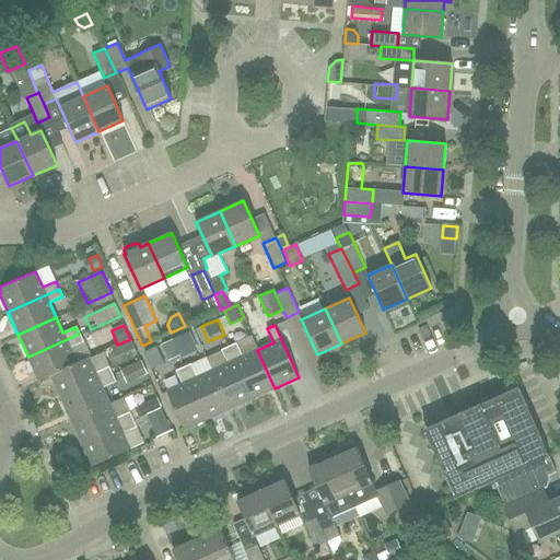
[(174,339),(181,354),(197,347),(190,330),(173,339),(174,339)]
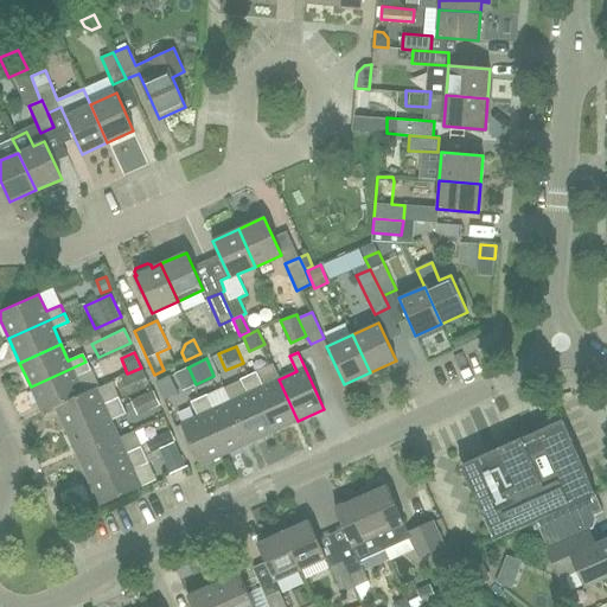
[(85,362),(31,387),(42,413),(55,407),(82,394),(75,377),(89,371),(85,362)]
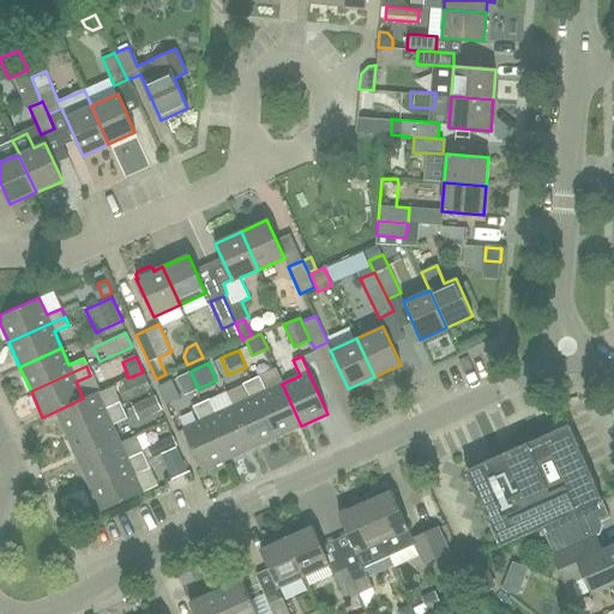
[(128,378),(122,380),(127,391),(148,383),(143,371),(143,372),(128,378)]
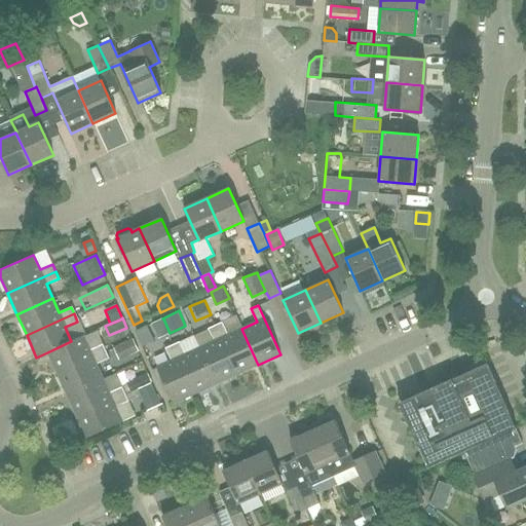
[(170,333),(162,318),(151,324),(158,338),(170,333)]
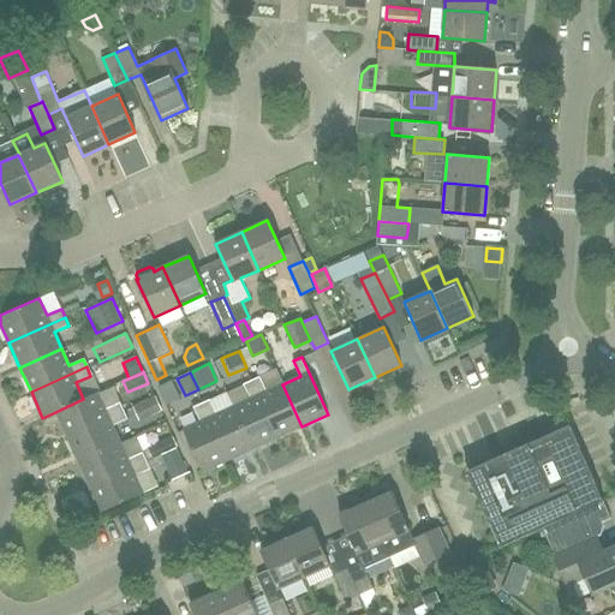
[(261,375),(251,380),(278,437),(302,427),(282,384),(268,390),(261,375)]
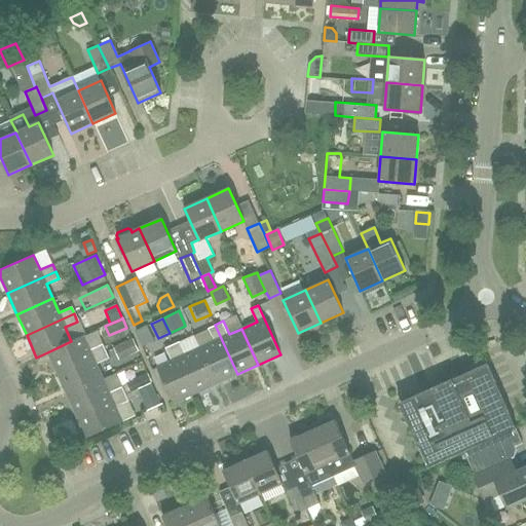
[(237,374),(215,325),(208,328),(214,341),(199,347),(216,384),(237,374)]
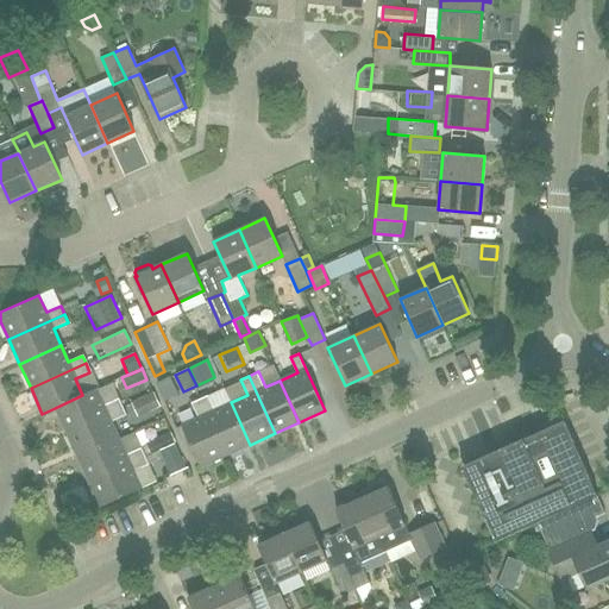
[(82,395),(55,408),(67,433),(123,408),(119,399),(104,405),(96,388),(82,395)]
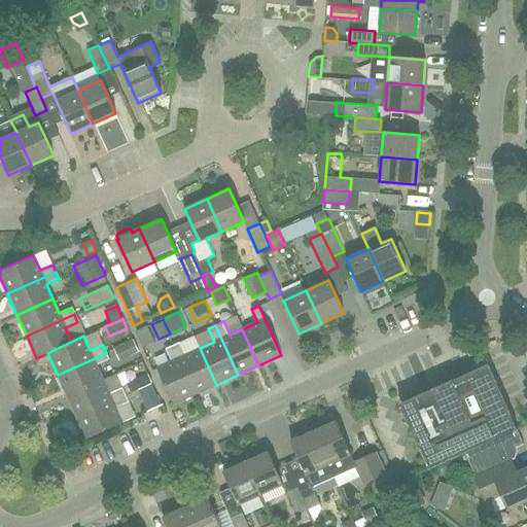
[(133,340),(114,348),(119,360),(138,351),(133,340)]
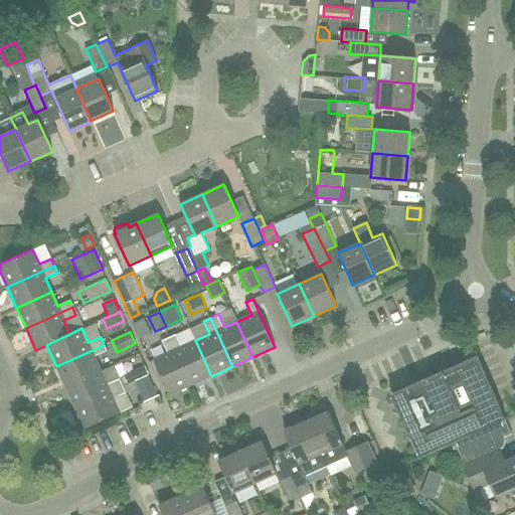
[(176,334),(169,338),(191,385),(211,376),(195,340),(182,346),(176,334)]
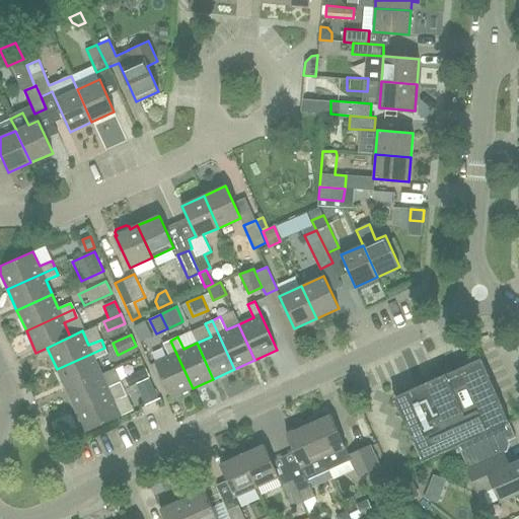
[(163,344),(169,356),(154,363),(170,398),(193,388),(170,341),(163,344)]
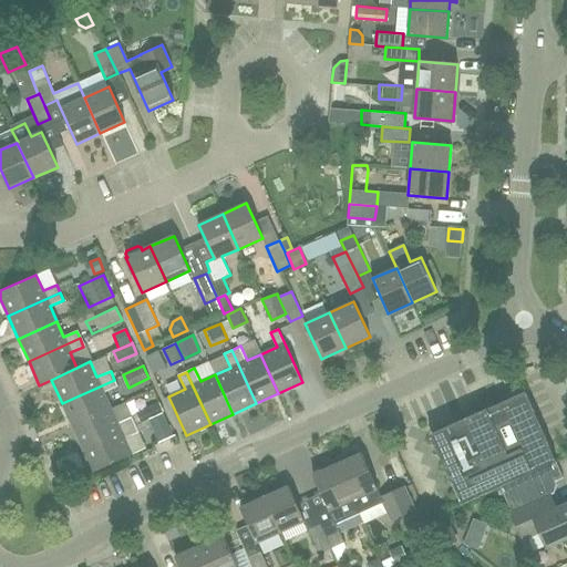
[(117,387),(114,380),(62,403),(72,425),(111,408),(104,392),(117,387)]
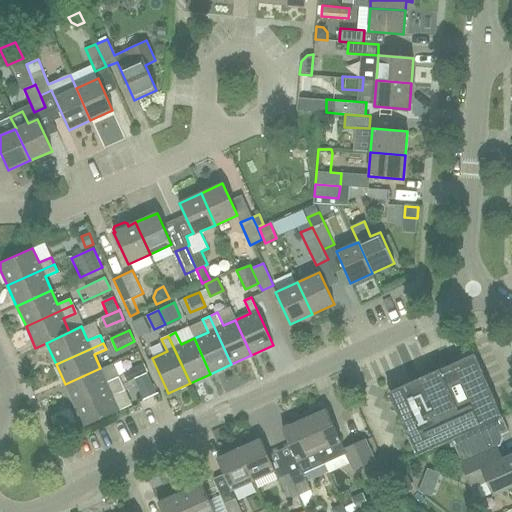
[(451,439),(501,416),(481,373),(479,373),(478,372),(479,371),(480,370),(479,369),(474,356),(473,355),(472,355),(471,355),(464,359),(463,359),(463,360),(463,361),(461,362),(460,360),(423,377),(425,381),(416,391),(412,387),(407,390),(405,387),(405,386),(404,386),(390,391),(390,392),(389,393),(389,394),(396,409),(416,454),(451,439)]
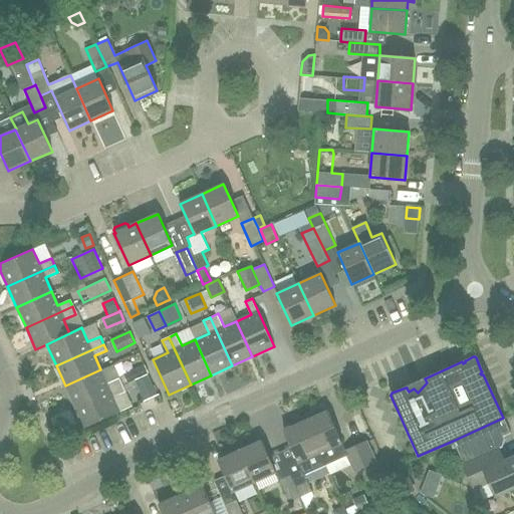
[(100,369),(65,386),(74,407),(122,384),(119,377),(106,383),(100,369)]
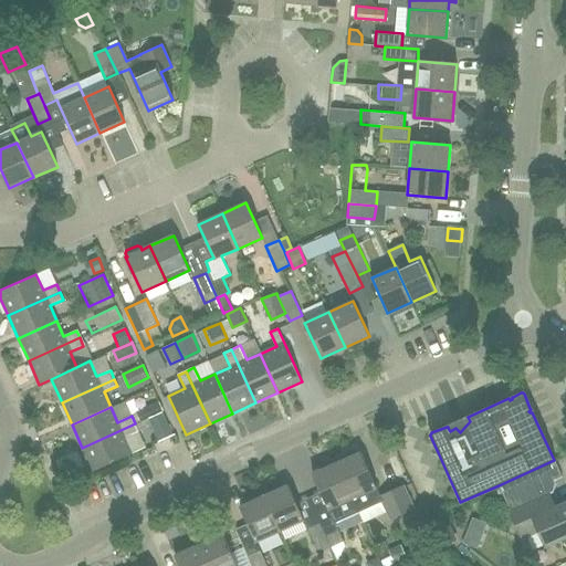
[(135,423),(147,418),(148,418),(145,410),(132,416),(135,423)]
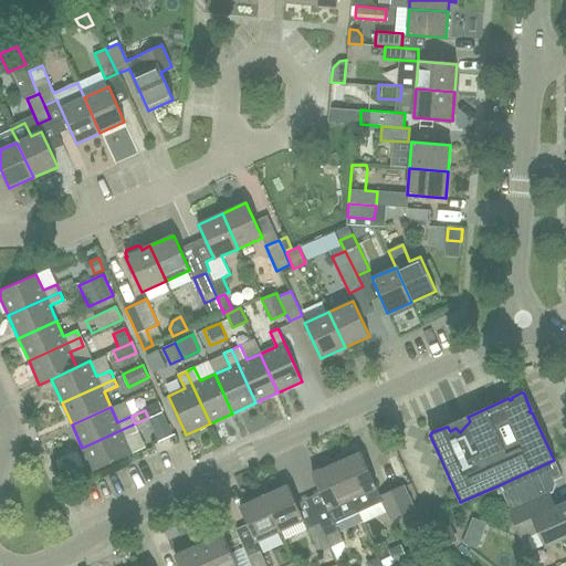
[(163,412),(148,419),(158,442),(174,436),(163,412)]
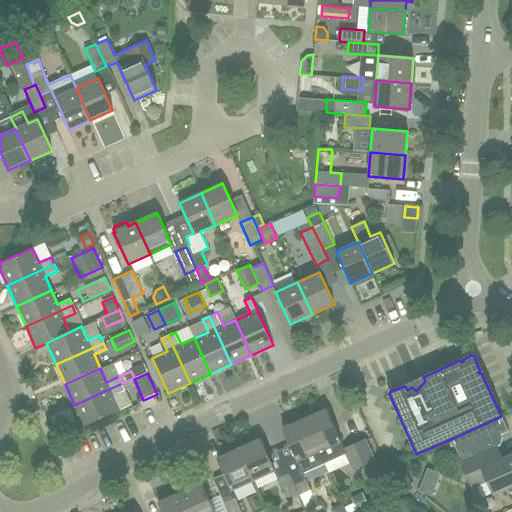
[(122,383),(74,405),(84,426),(119,410),(113,396),(125,390),(122,383)]
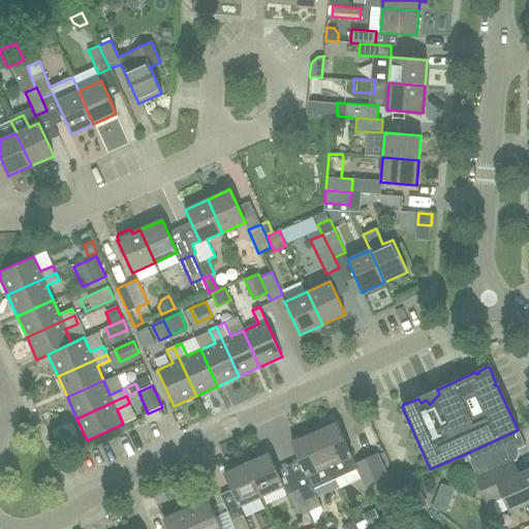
[(314,433),(336,479),(356,470),(364,486),(389,475),(378,453),(355,462),(337,423),(336,424),(335,421),(332,419),(321,425),(320,427),(321,430),(314,433)]
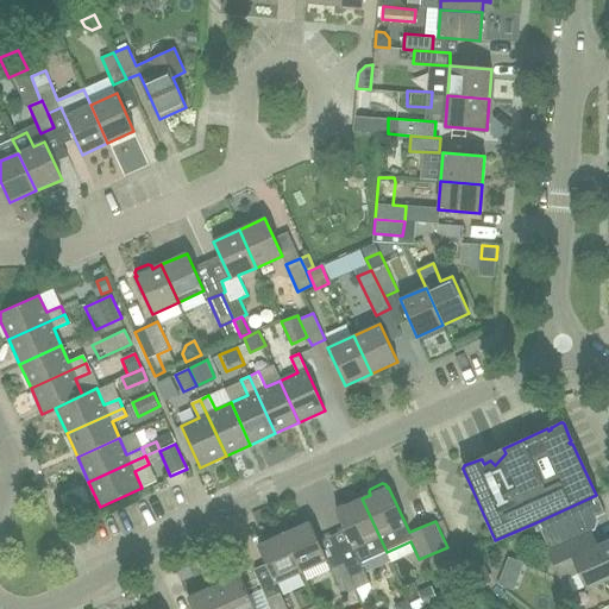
[(579,570),(586,588),(608,577),(608,540),(585,552),(578,538),(594,531),(597,521),(596,518),(604,514),(596,495),(537,522),(548,548),(547,550),(560,578),(579,570)]
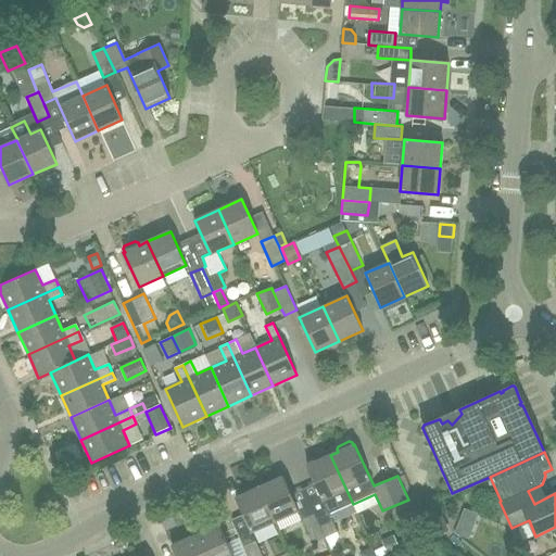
[(353,504),(330,455),(306,466),(323,501),(311,506),(325,538),(337,531),(329,515),(353,504)]
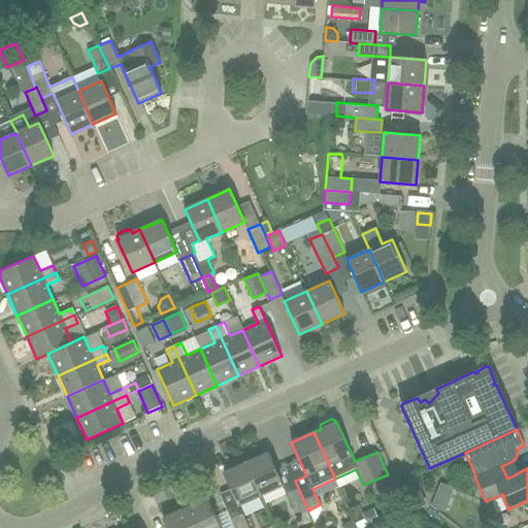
[(261,495),(284,485),(269,453),(246,462),(261,495)]
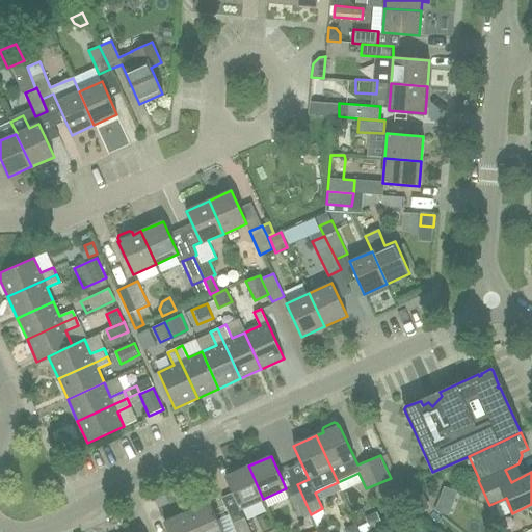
[(263,499),(248,466),(225,476),(240,509),(263,499)]
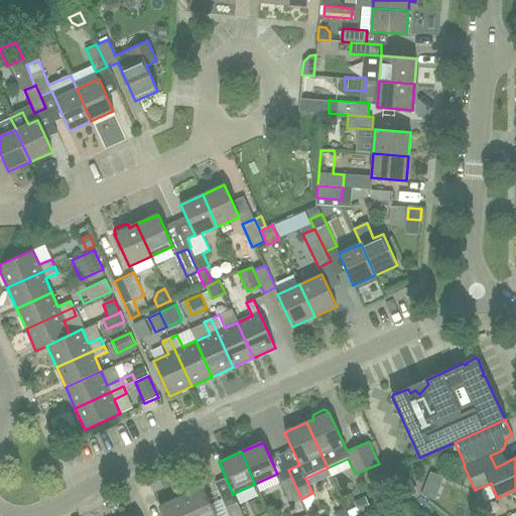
[(301,499),(288,470),(277,474),(290,504),(301,499)]
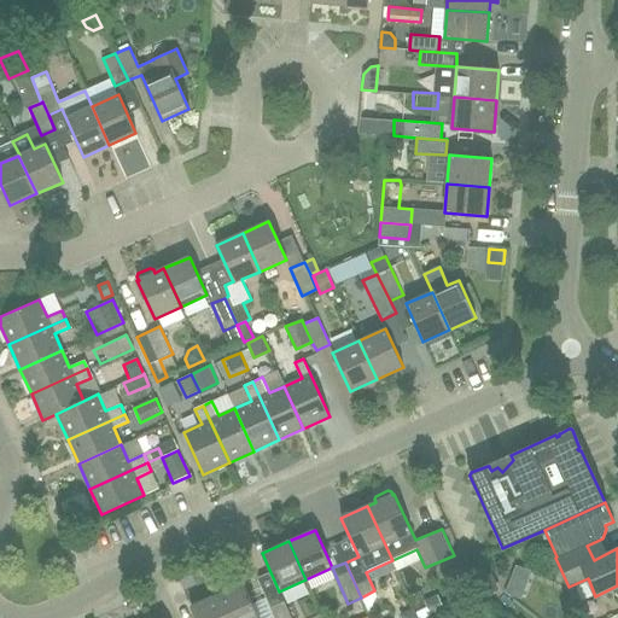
[(258,617),(244,583),(217,595),(227,617),(258,617)]
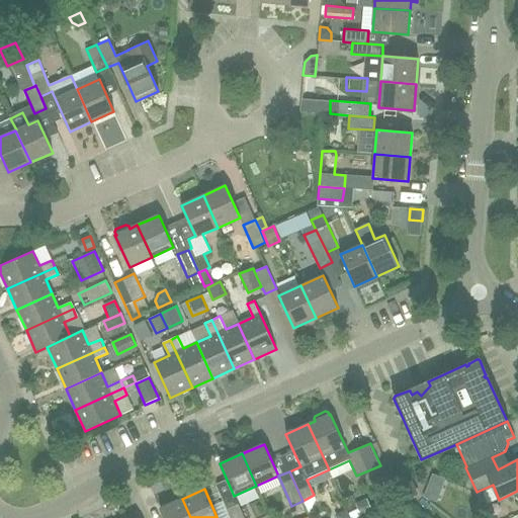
[(243,517),(234,496),(223,501),(230,517),(243,517)]
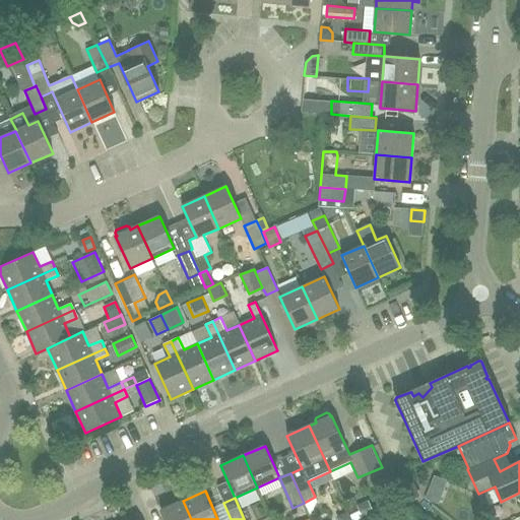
[(191,519),(183,501),(160,511),(165,519),(191,519)]
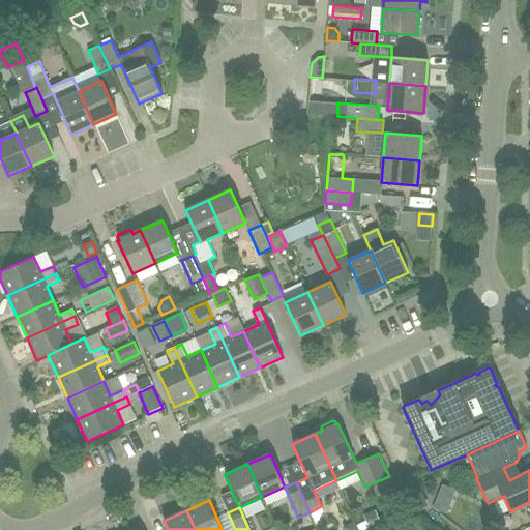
[(393,526),(395,529),(412,529),(419,527),(414,517),(393,526)]
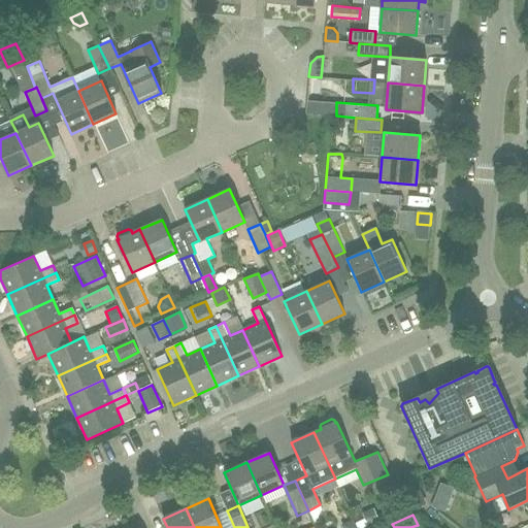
[(357,527),(353,519),(348,522),(344,527),(357,527)]
